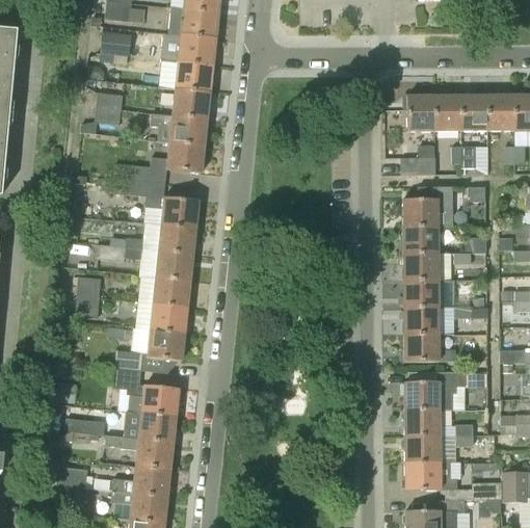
[(132,6),(132,2),(107,0),(105,19),(130,21),(132,6)]
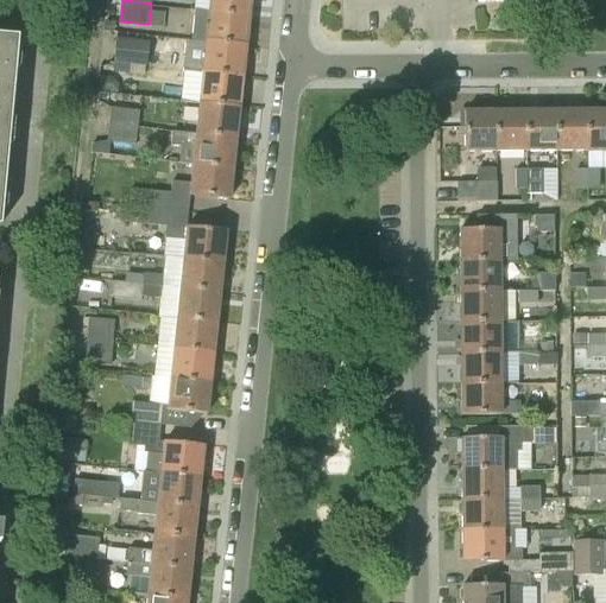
[(250,13),(251,0),(209,0),(209,8),(250,13)]
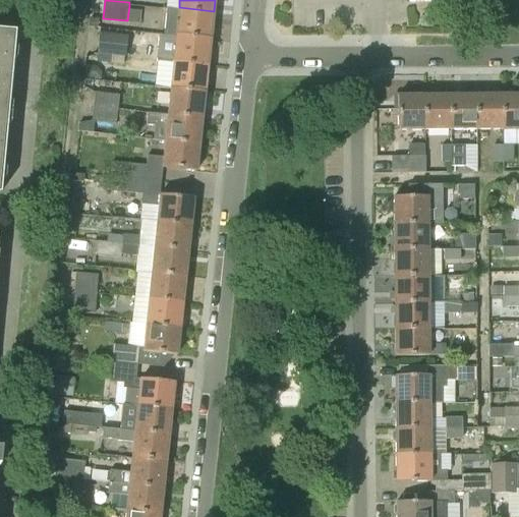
[(214,11),(179,7),(168,6),(166,32),(176,33),(212,37),(214,11)]
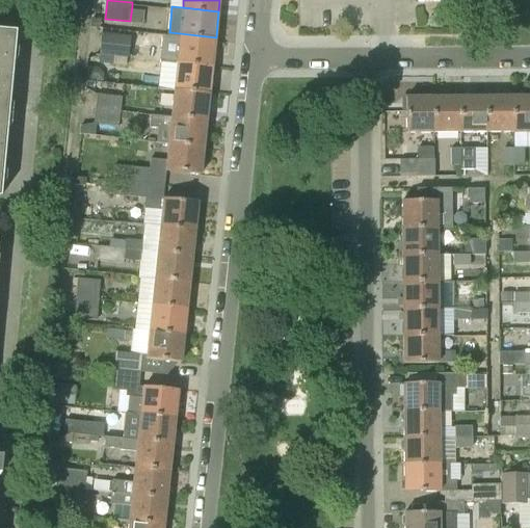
[(102,25),(103,16),(93,15),(93,24),(102,25)]
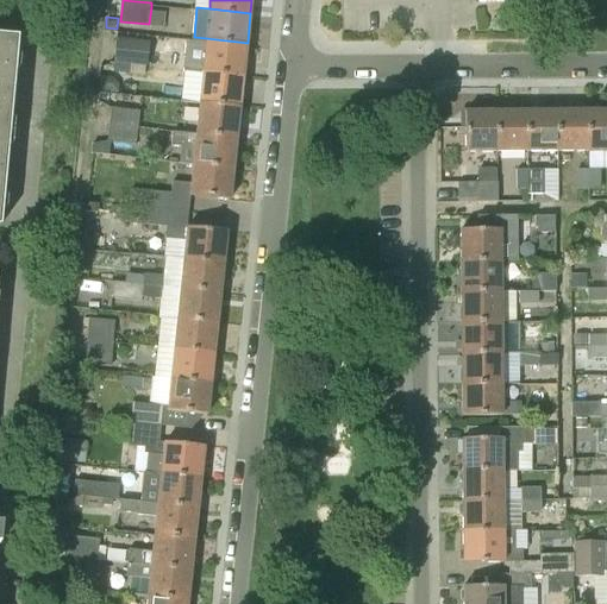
[(0,32),(0,129),(10,130),(18,35),(0,32)]
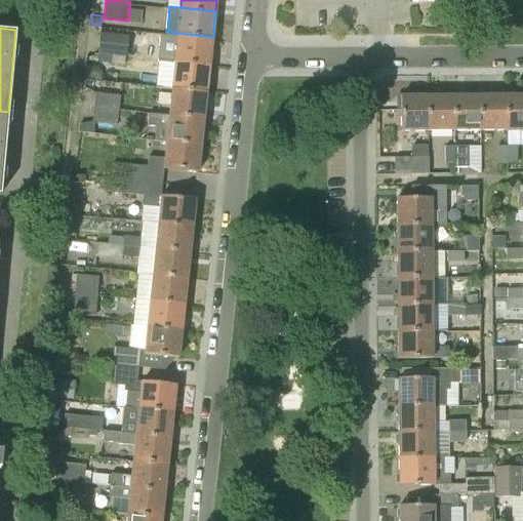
[(128,53),(130,33),(102,31),(99,51),(114,52),(128,53)]
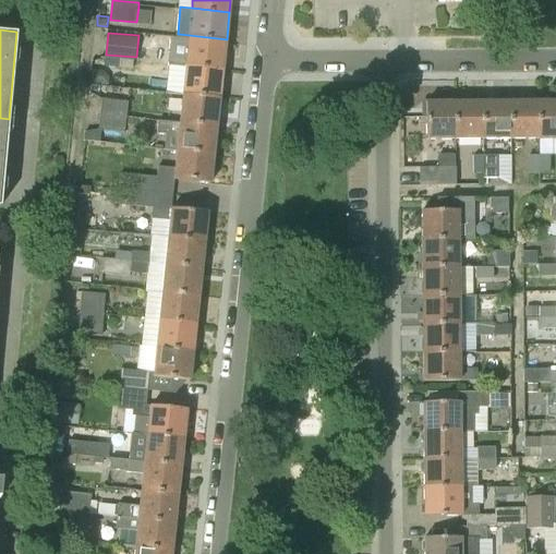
[(224,68),(227,39),(189,35),(185,64),(224,68)]
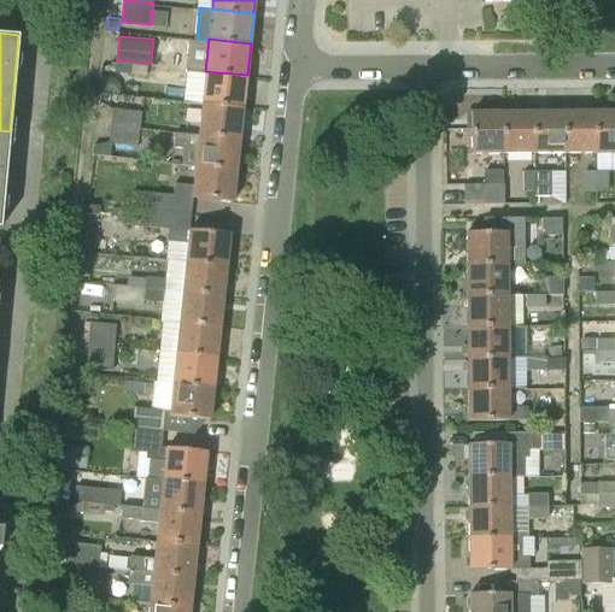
[(134,71),(134,62),(117,60),(117,70),(134,71)]
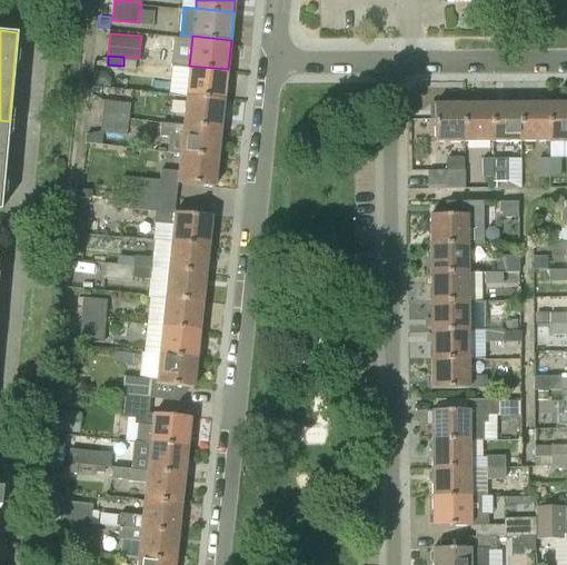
[(225,98),(228,69),(189,66),(186,93),(225,98)]
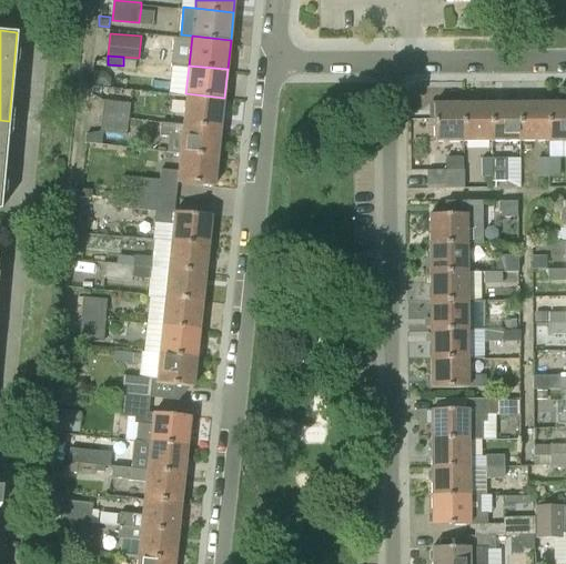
[(112,76),(108,69),(94,68),(92,81),(111,83),(112,76)]
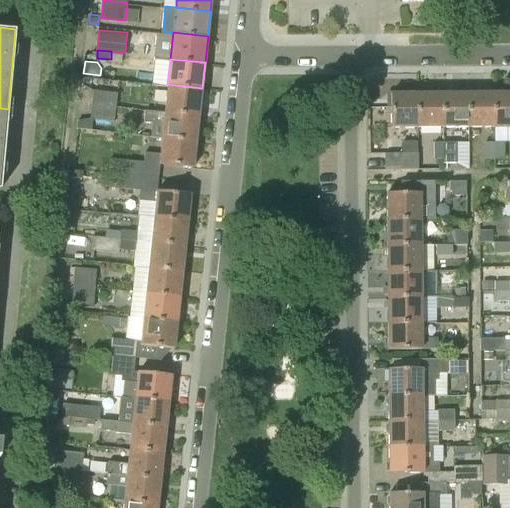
[(200,113),(202,88),(167,84),(165,110),(200,113)]
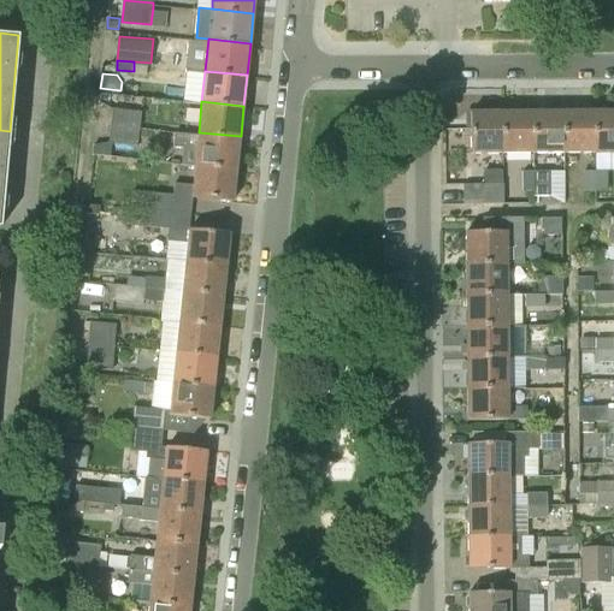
[(112,123),(141,126),(143,110),(113,106),(112,123)]
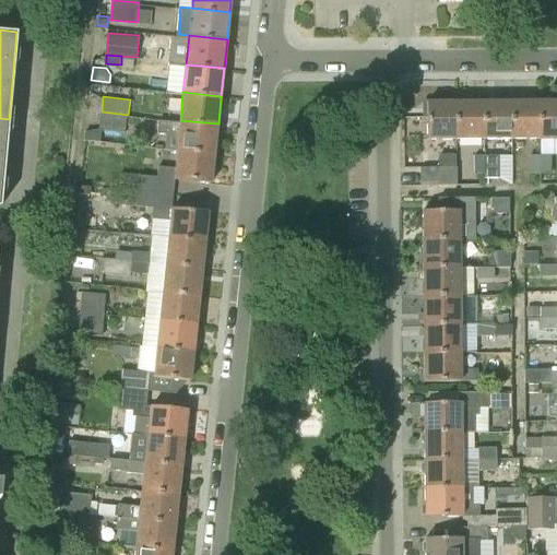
[(514,137),(542,137),(541,98),(514,99),(514,137)]
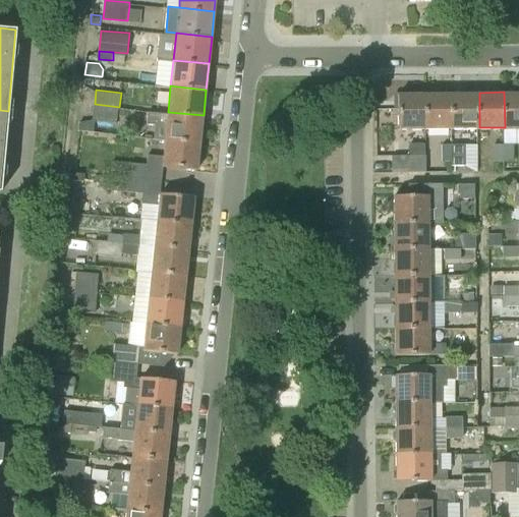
[(505,127),(518,126),(518,92),(504,92),(505,127)]
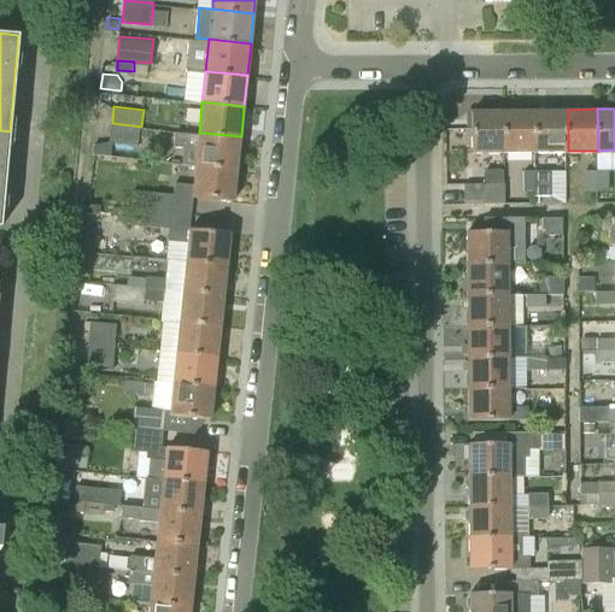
[(473,151),(505,151),(505,110),(473,110),(473,151)]
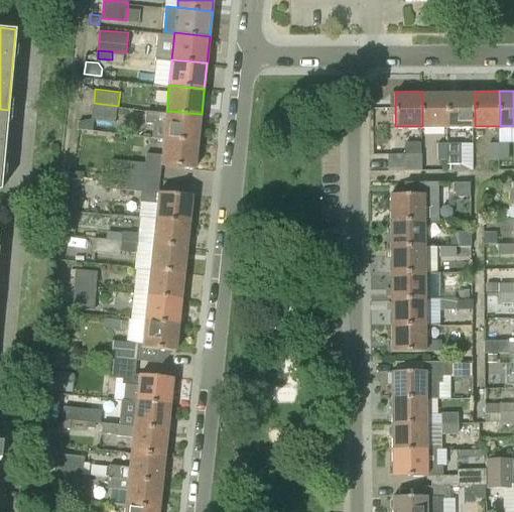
[(422,126),(447,126),(447,92),(422,92),(422,126)]
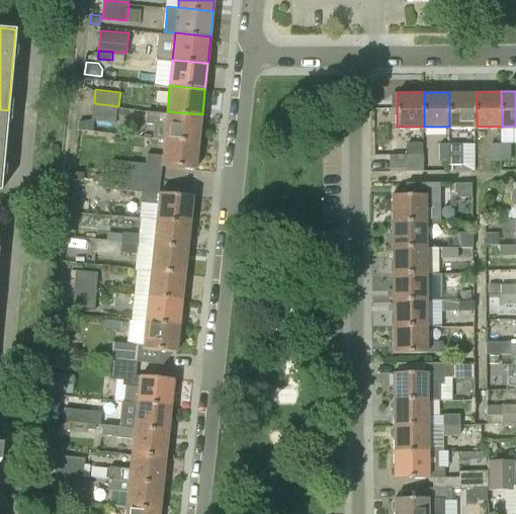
[(449,126),(477,126),(477,92),(449,92),(449,126)]
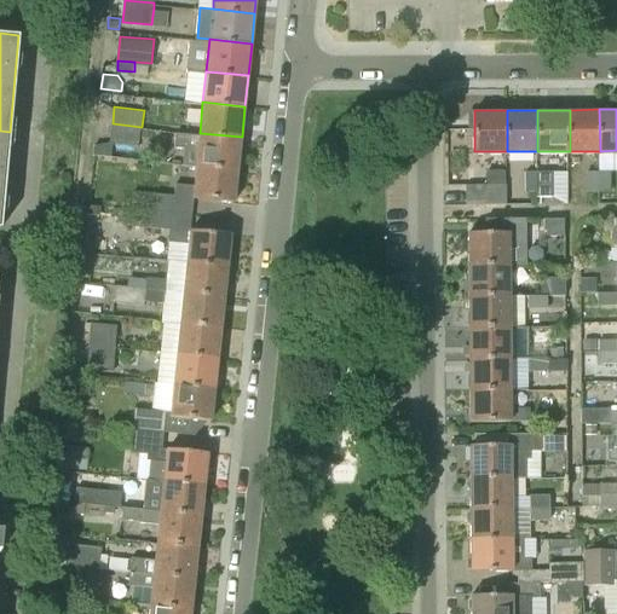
[(139,145),(142,127),(113,123),(110,140),(113,142),(139,145)]
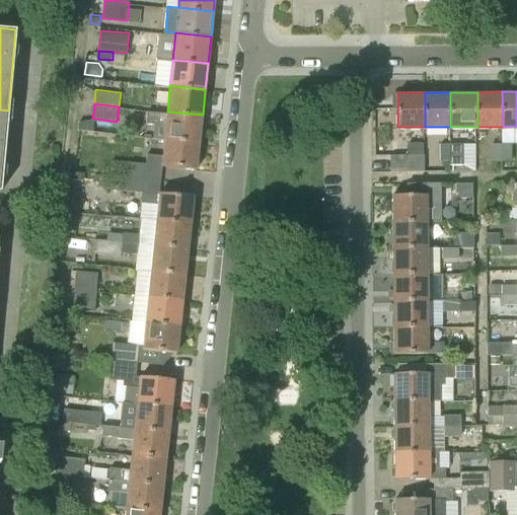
[(0,109),(0,191),(1,192),(8,111),(0,109)]
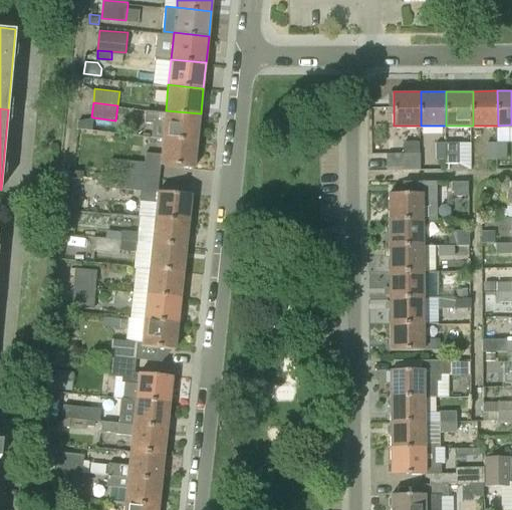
[(201,113),(166,110),(147,108),(146,119),(165,121),(163,136),(163,137),(198,140),(201,113)]
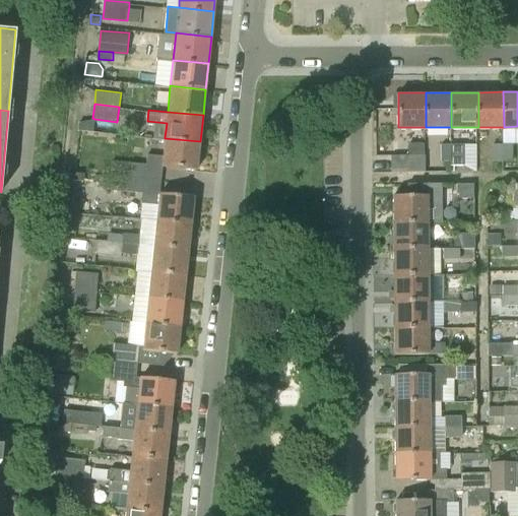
[(94,119),(92,118),(79,120),(78,128),(93,130),(94,119)]
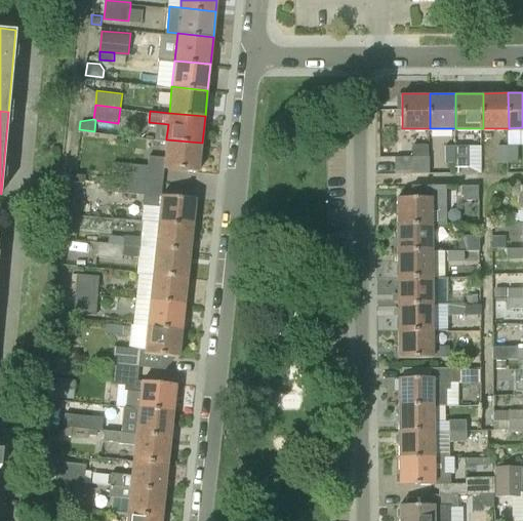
[(199,169),(202,143),(166,139),(164,156),(149,154),(148,164),(131,163),(130,175),(129,177),(164,181),(165,166),(199,169)]
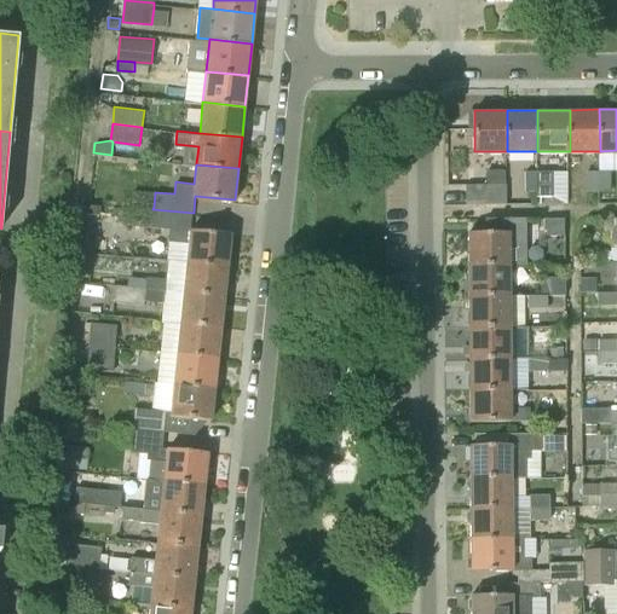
[(488,183),(507,183),(506,167),(488,168),(488,183)]
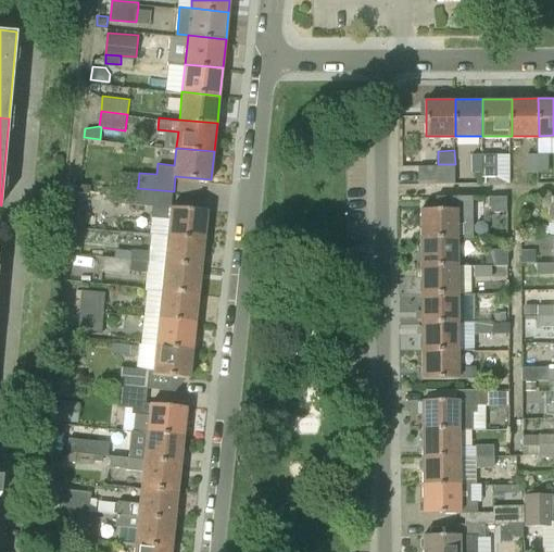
[(471,171),(482,171),(482,152),(471,153),(471,171)]
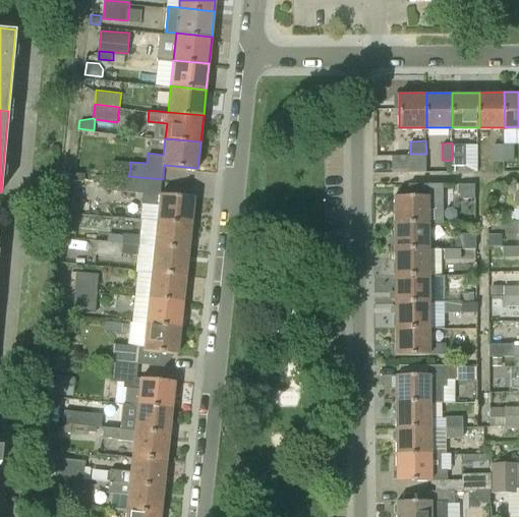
[(452,142),(452,160),(452,164),(466,164),(466,142),(452,142)]
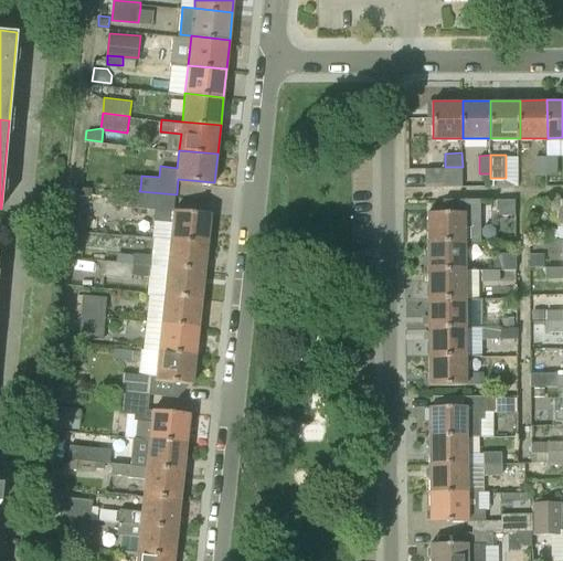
[(535,172),(548,172),(548,155),(535,155),(535,172)]
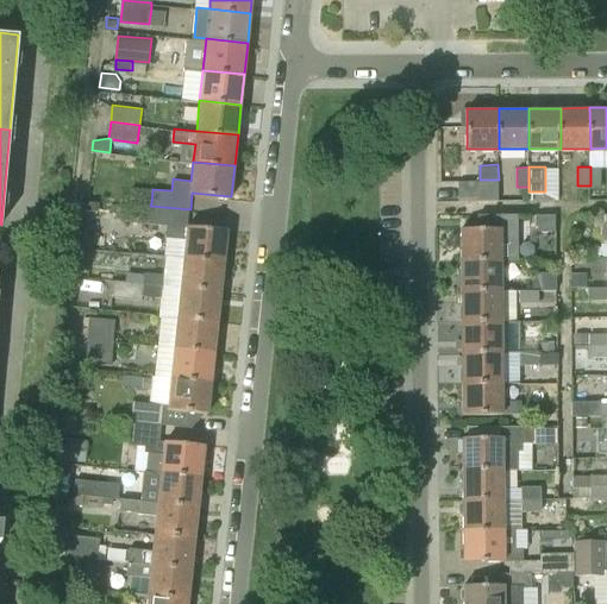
[(590,167),(590,186),(601,186),(601,167),(590,167)]
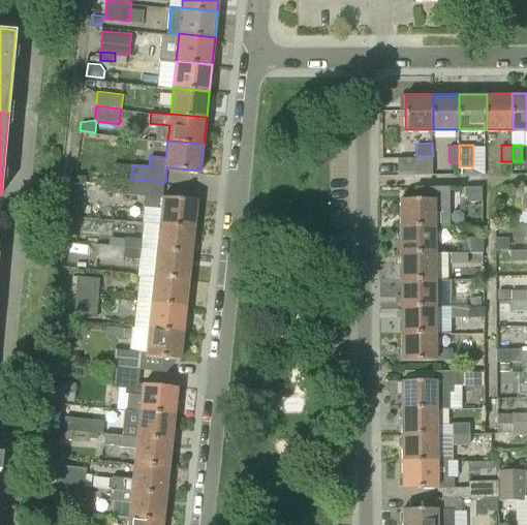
[(399,173),(405,173),(433,173),(433,156),(416,156),(399,156),(399,173)]
